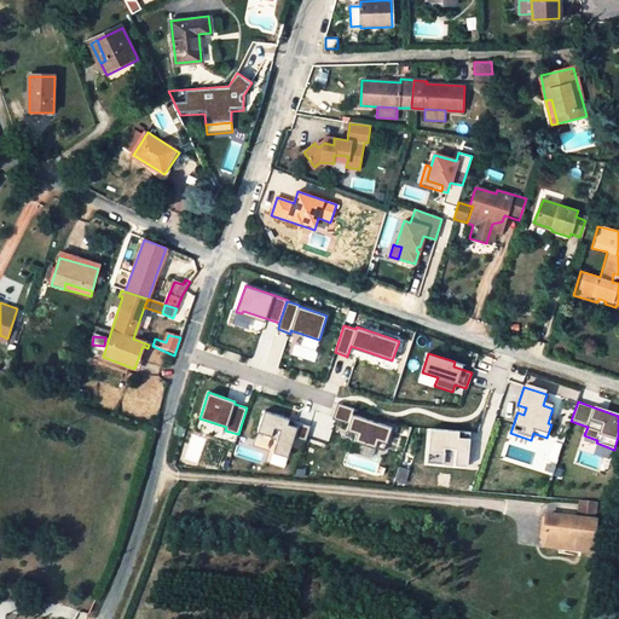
[(333,420),(339,421),(335,432),(341,433),(339,439),(345,441),(343,444),(374,453),(376,446),(385,449),(392,427),(353,414),(354,408),(337,403),(335,411),(333,420)]
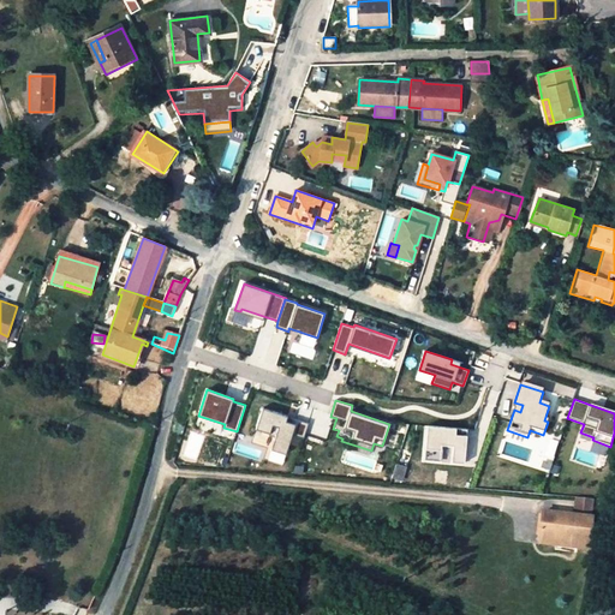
[(288,417),(263,408),(256,429),(275,436),(272,449),(286,454),(293,436),(304,440),(309,423),(293,418),(292,423),(286,422),(288,417)]
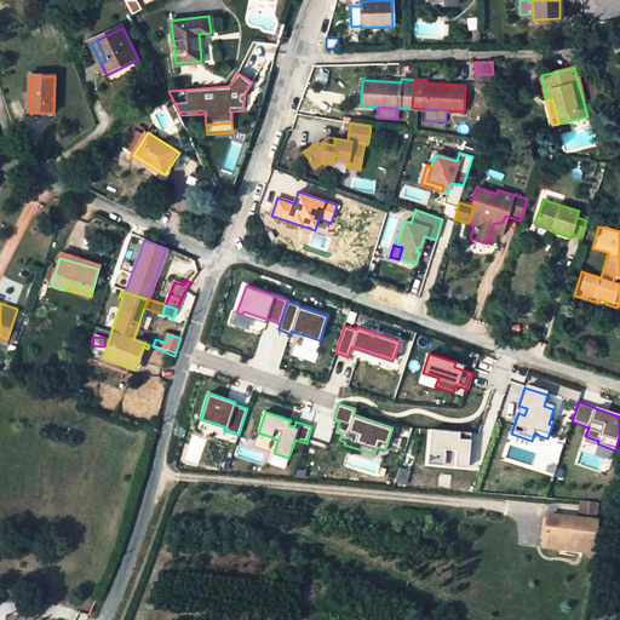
[(466,448),(469,432),(431,429),(428,464),(443,465),(446,449),(457,449),(455,466),(468,468),(470,448),(466,448)]
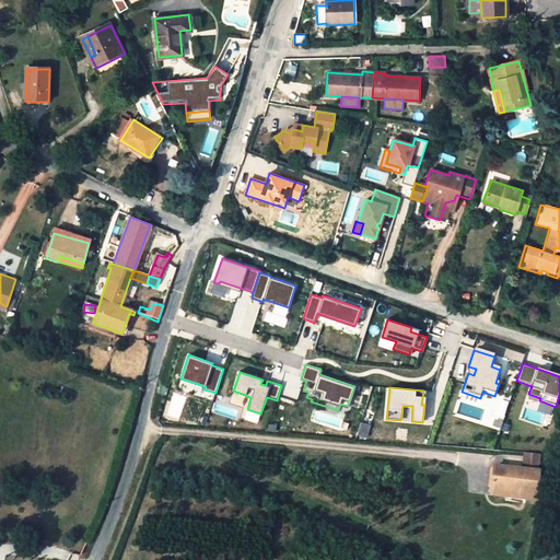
[(340,404),(338,410),(346,413),(348,406),(340,404)]
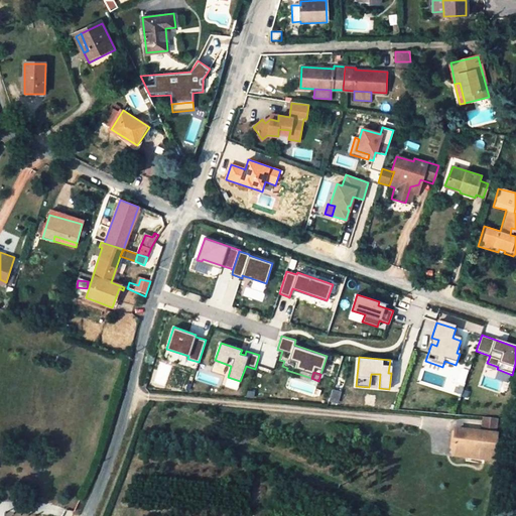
[(494,461),(499,422),(482,420),(481,432),(456,429),(452,456),(494,461)]
